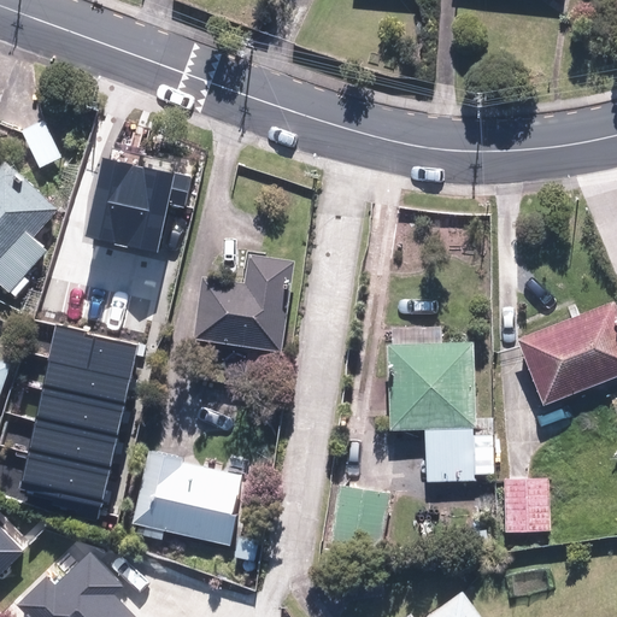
[(53,116),(25,128),(41,166),(70,154),(53,116)]
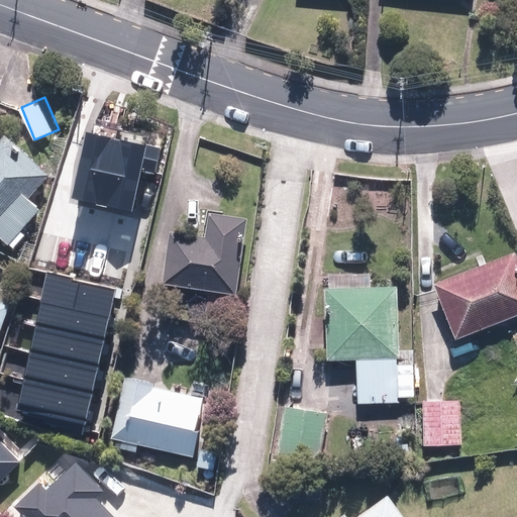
[(0,226),(14,240),(46,207),(35,196),(59,173),(14,129),(0,143),(0,226)]
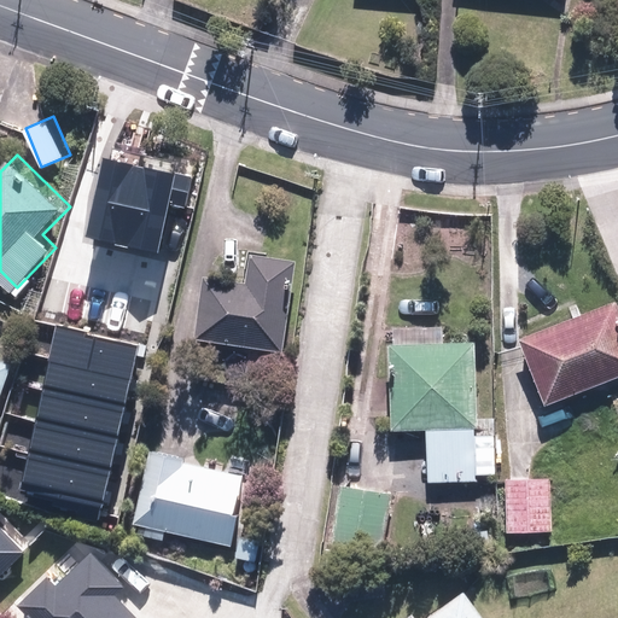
[(115,161),(103,158),(86,237),(122,244),(139,165),(115,161)]
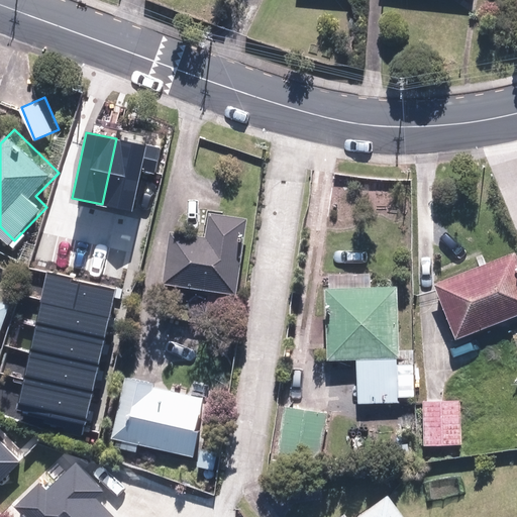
[(145,145),(116,138),(102,204),(131,211),(145,145)]
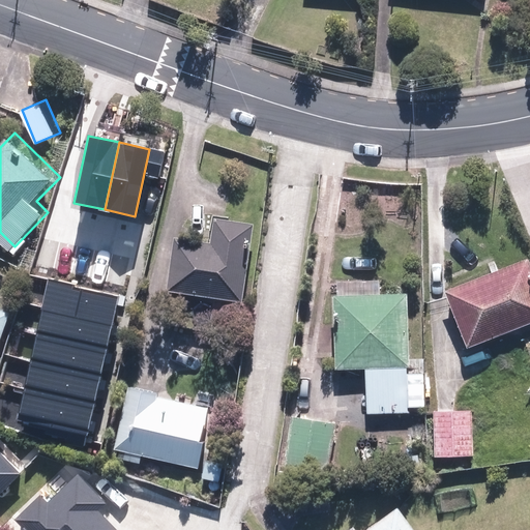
[(181,231),(171,321),(208,325),(211,298),(244,302),(253,219),(216,215),(214,234),(181,231)]
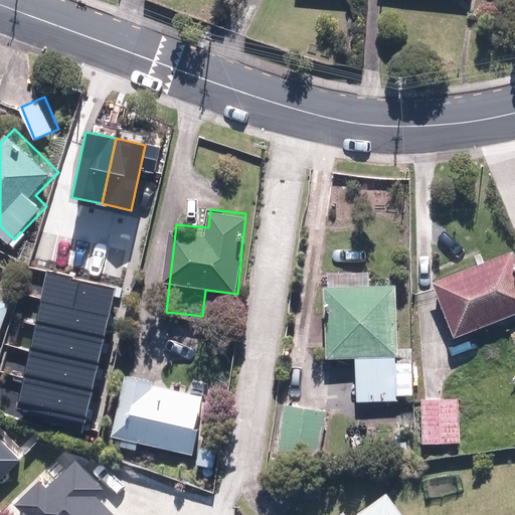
[(514,249),(436,283),(459,338),(514,315),(514,249)]
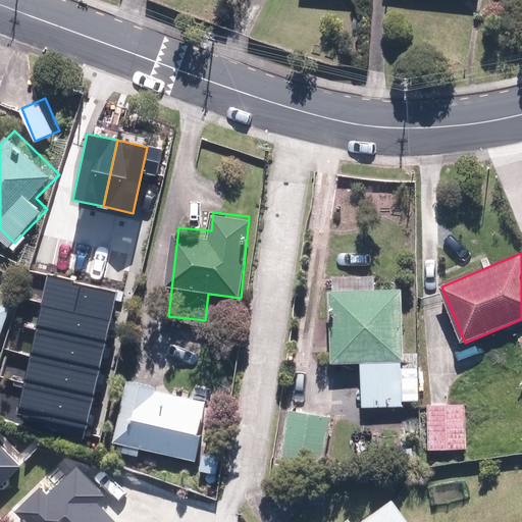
[(362,405),(408,406),(409,286),(378,286),(378,275),(337,274),(336,363),(362,363),(362,405)]
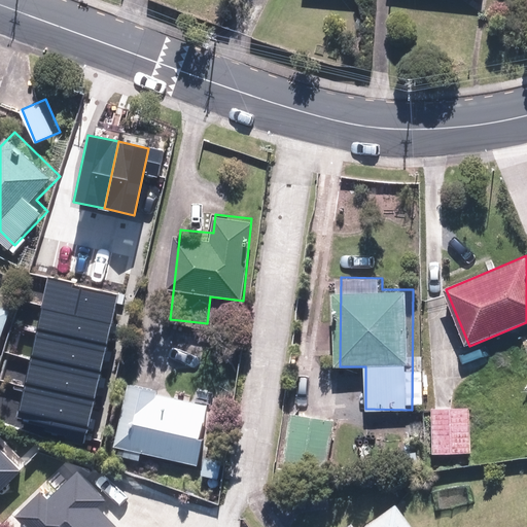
[(111,322),(117,294),(48,279),(42,307),(111,322)]
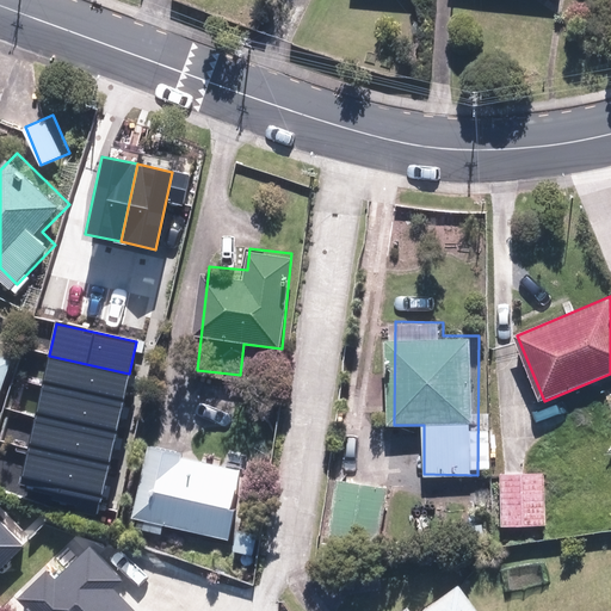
[(0,408),(19,357),(0,350),(0,408)]
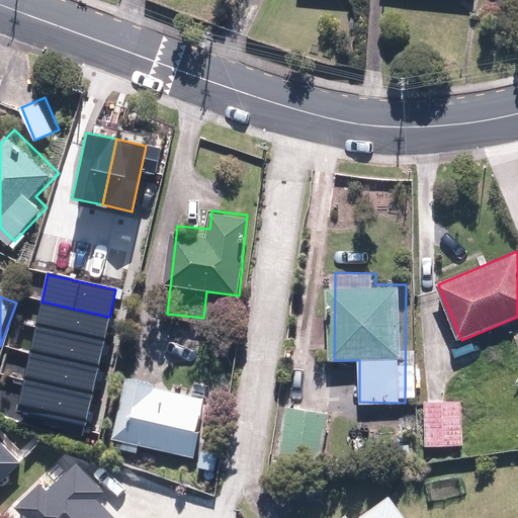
[(104,340),(109,317),(41,301),(35,325),(104,340)]
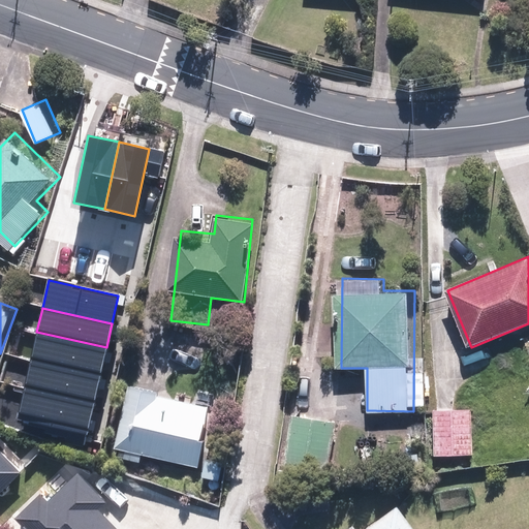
[(100,375),(106,347),(36,332),(30,360),(100,375)]
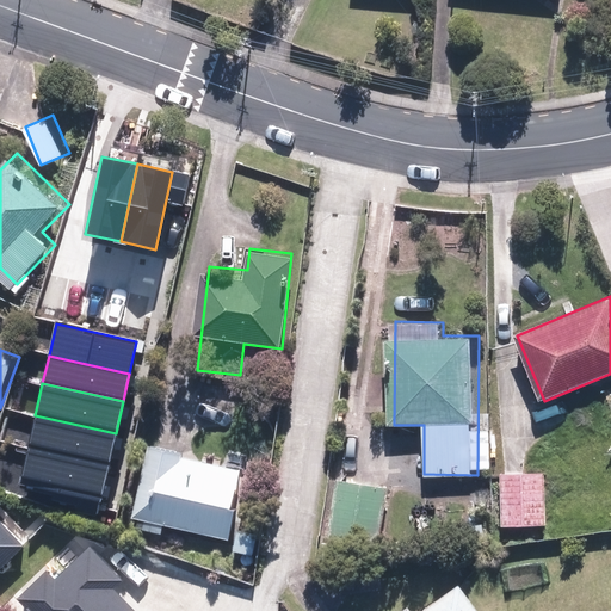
[(107,466),(116,433),(35,415),(28,448),(107,466)]
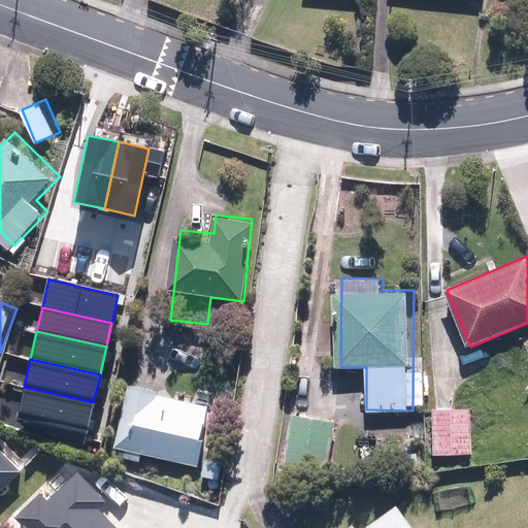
[(131,386),(116,456),(144,462),(146,452),(202,464),(216,404),(131,386)]
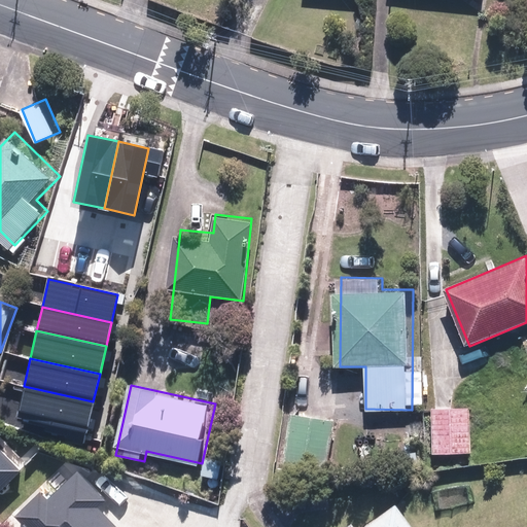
[(85,433),(93,401),(24,386),(16,417),(85,433)]
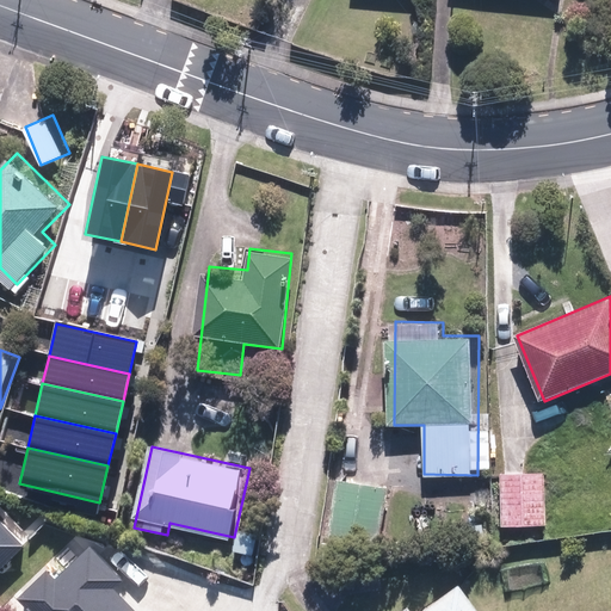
[(549,468),(504,468),(505,528),(549,526),(549,468)]
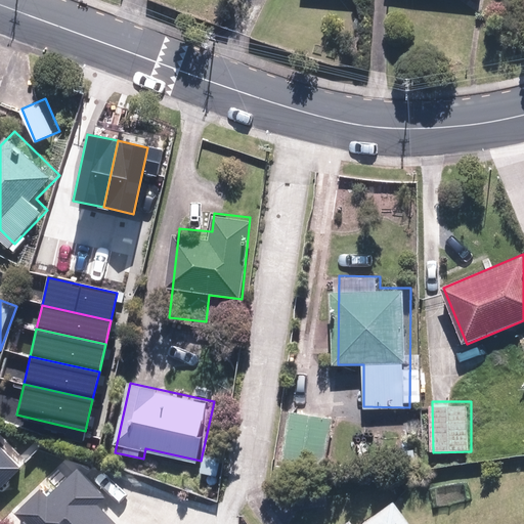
[(0,487),(20,468),(0,446),(0,487)]
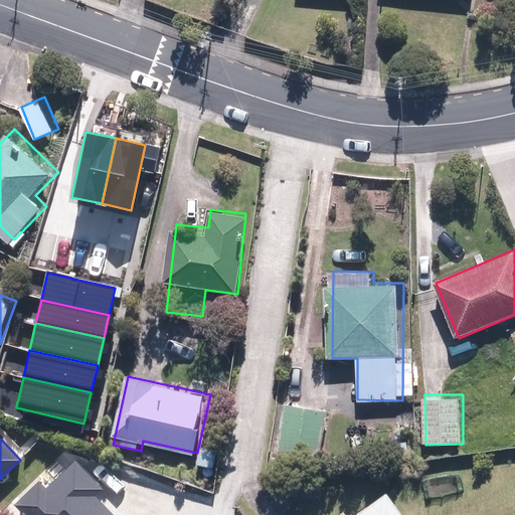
[(40,482),(15,505),(24,514),(114,514),(97,497),(104,490),(76,461),(47,488),(40,482)]
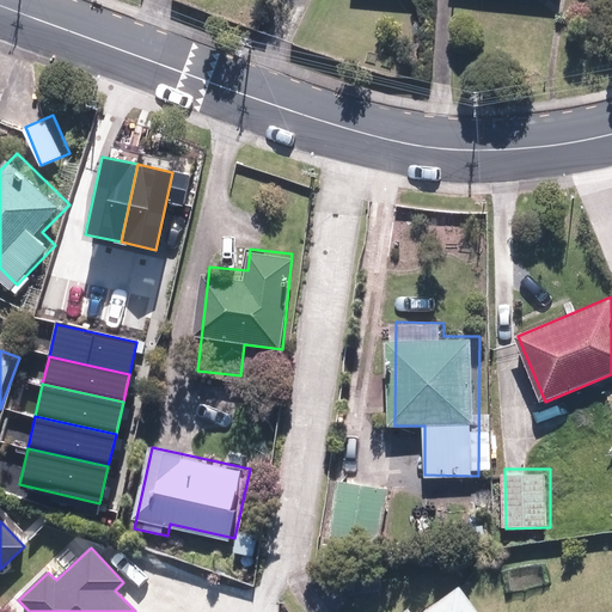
[(412,611),(410,609),(404,611),(488,611),(467,582),(424,611),(412,611)]
